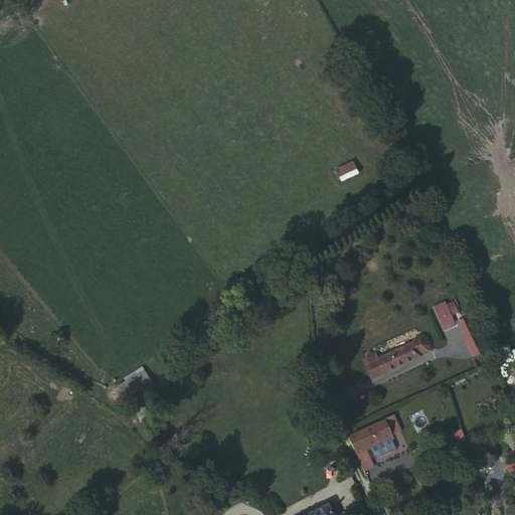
[(353,162),(335,169),(341,183),(359,175),(353,162)]
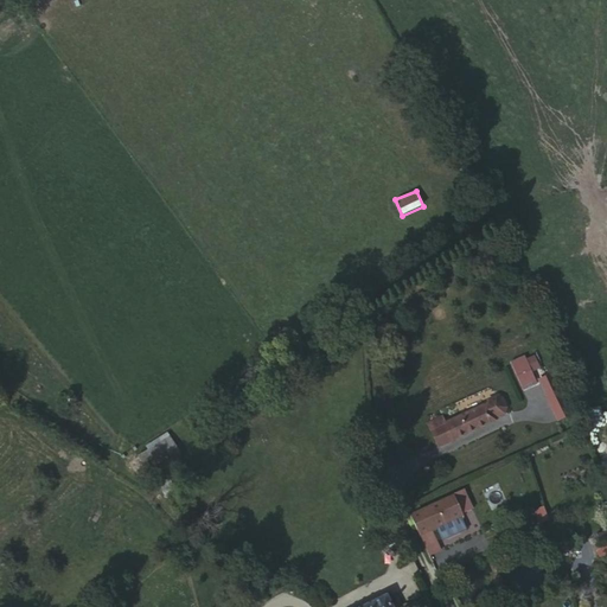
[(511,362),(523,389),(537,383),(525,356),(511,362)]
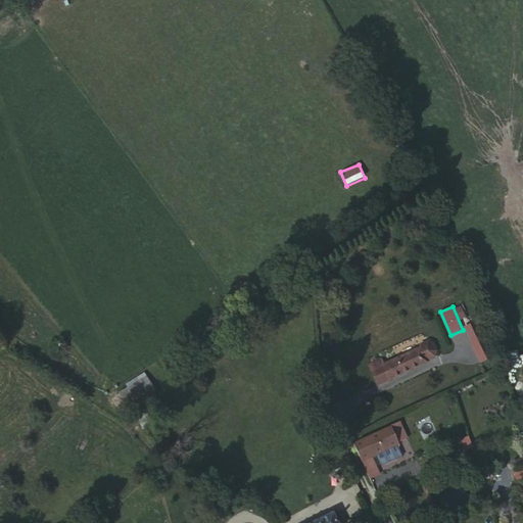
[(491,357),(476,322),(464,327),(480,362),(491,357)]
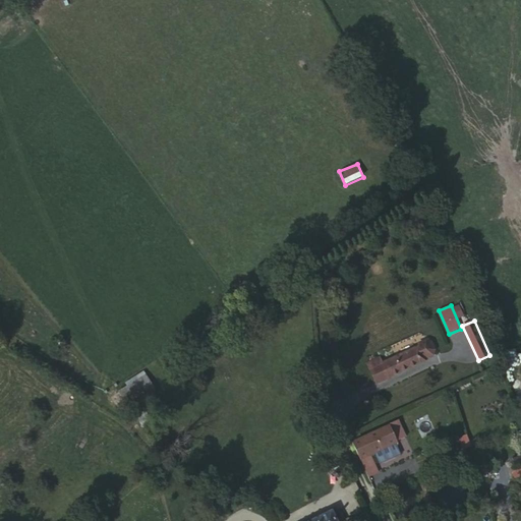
[(380,357),(368,362),(377,378),(379,377),(381,381),(389,377),(419,362),(418,360),(422,358),(427,356),(428,351),(425,345),(420,343),(416,345),(413,349),(383,363),(380,357)]
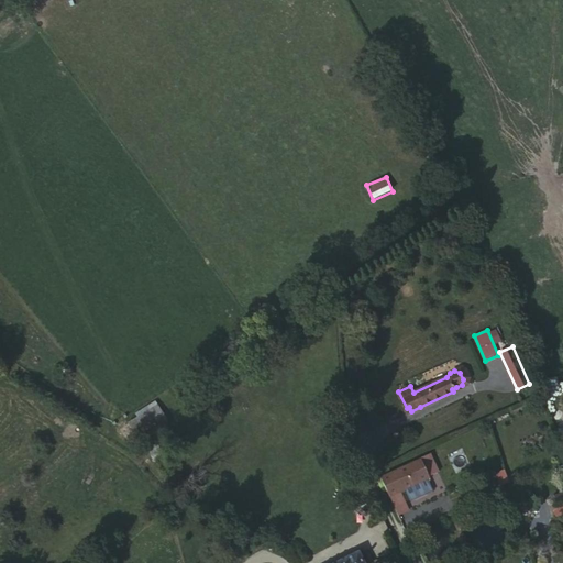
[(407,408),(398,392),(396,393),(406,415),(411,411),(409,407),(407,408)]
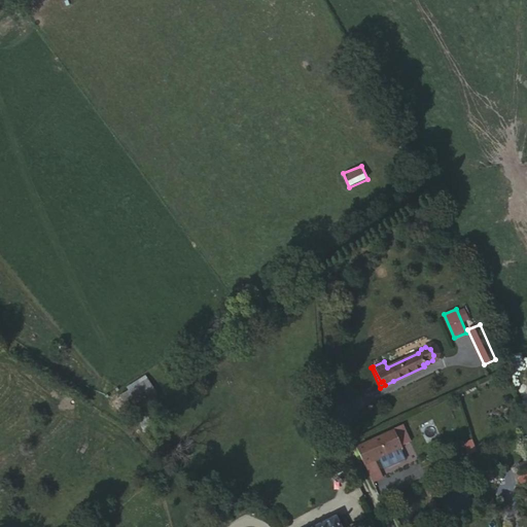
[(147,378),(119,392),(130,412),(157,396),(147,378)]
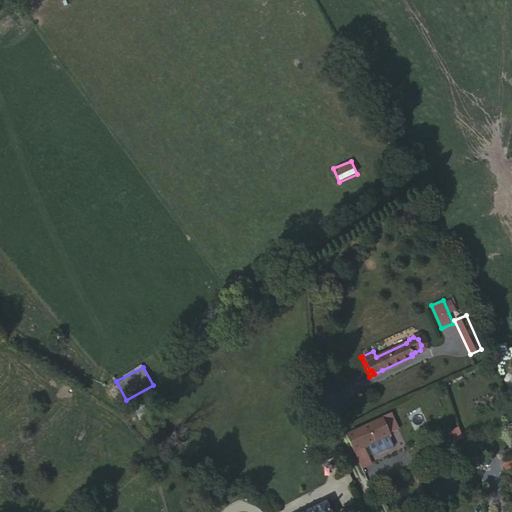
[(389,416),(345,437),(361,470),(370,466),(362,449),(389,436),(388,433),(396,429),(389,416)]
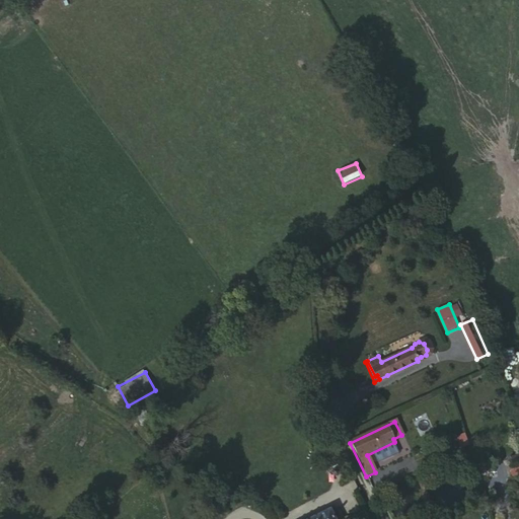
[(452,439),(457,451),(470,446),(465,434),(452,439)]
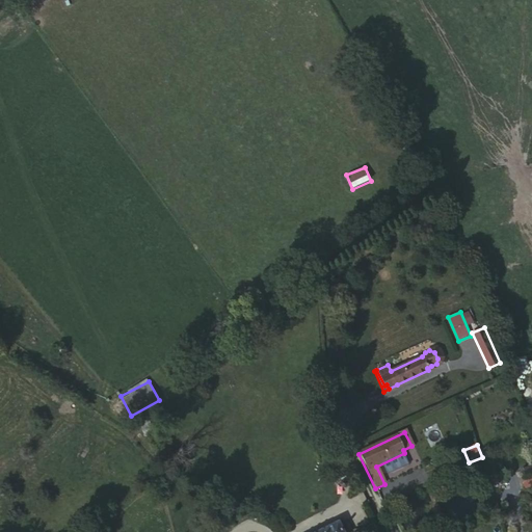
[(506,494),(531,485),(531,466),(501,476),(506,494)]
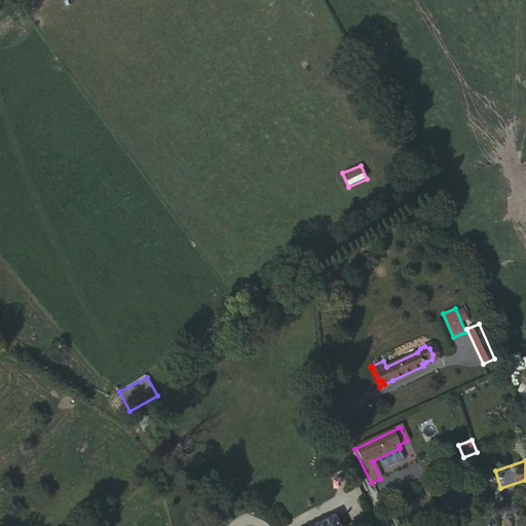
[(339,525),(335,517),(315,525),(339,525)]
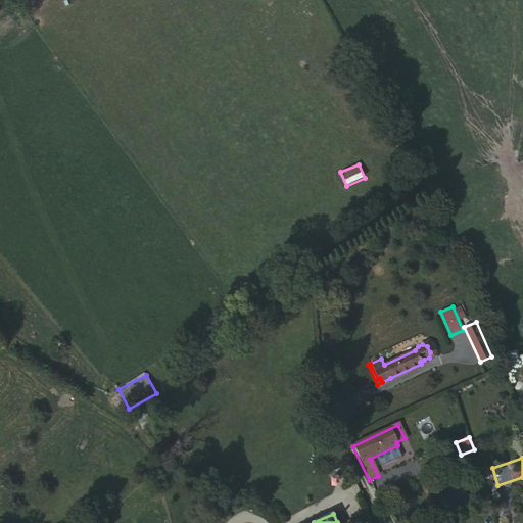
All buildings are outlined.
